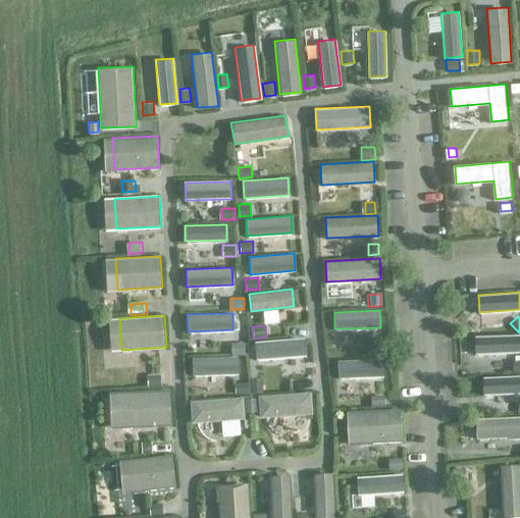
[(519,333),(474,337),(475,353),(519,351),(519,333)]
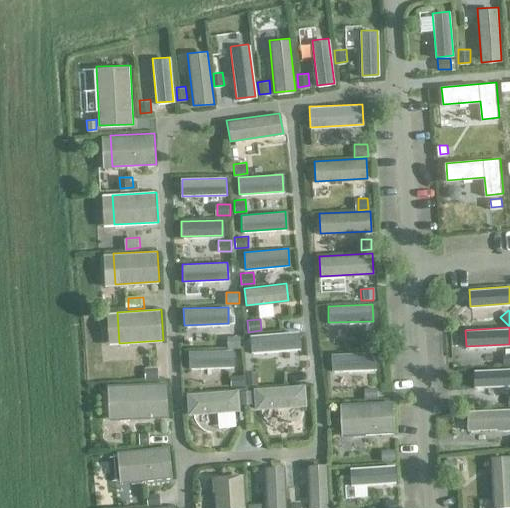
[(298,330),(249,335),(251,352),(299,348),(298,330)]
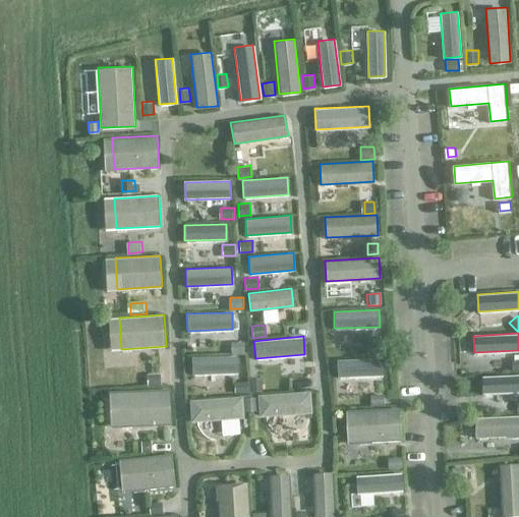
[(243,341),(230,342),(231,353),(244,352),(243,341)]
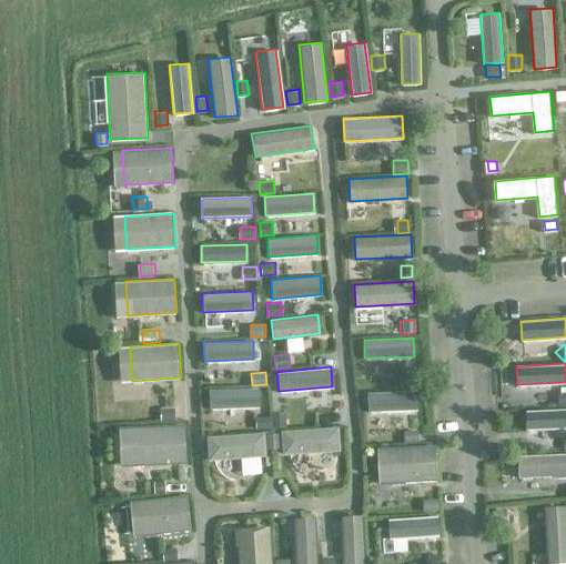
[(415,374),(401,375),(401,388),(415,388),(415,374)]
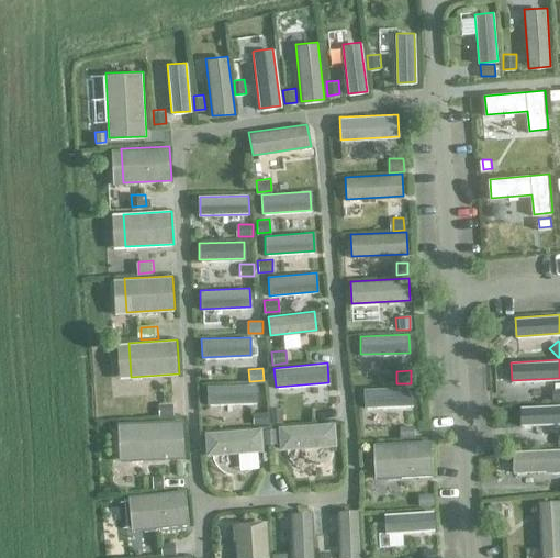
[(255,384),(206,386),(206,404),(255,403),(255,384)]
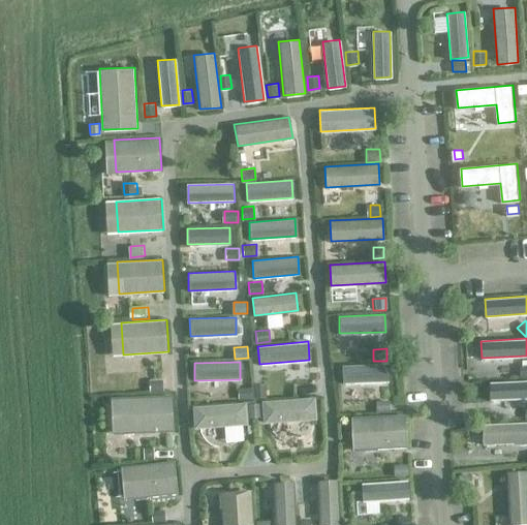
[(388,364),(342,365),(342,382),(345,381),(389,380),(388,364)]
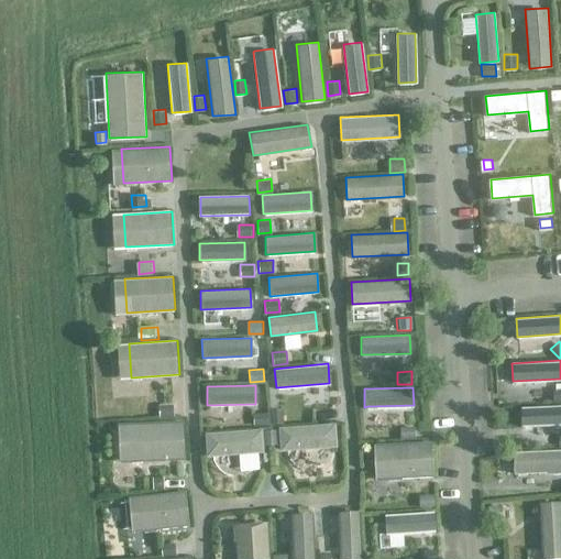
[(173,403),(158,404),(160,416),(174,415),(173,403)]
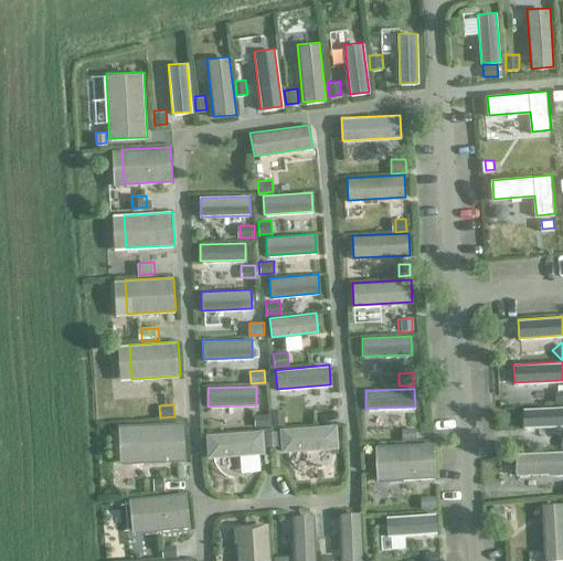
[(562,405),(523,409),(524,426),(562,424),(562,405)]
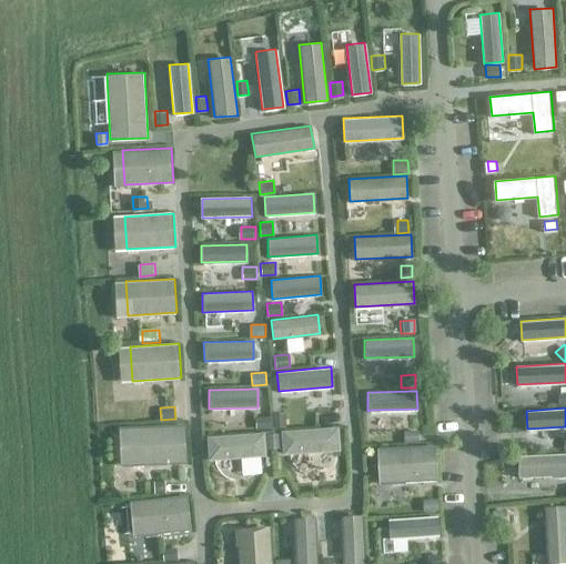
[(284,412),(272,413),(273,426),(285,425),(284,412)]
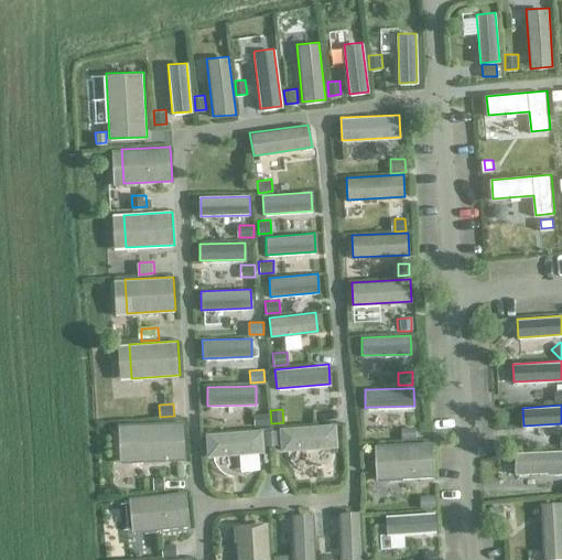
[(268,412),(254,413),(255,426),(268,424),(268,412)]
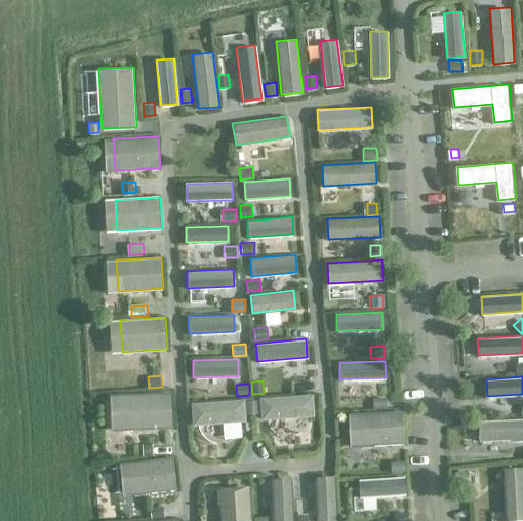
[(169,393),(124,395),(126,429),(171,427),(169,393)]
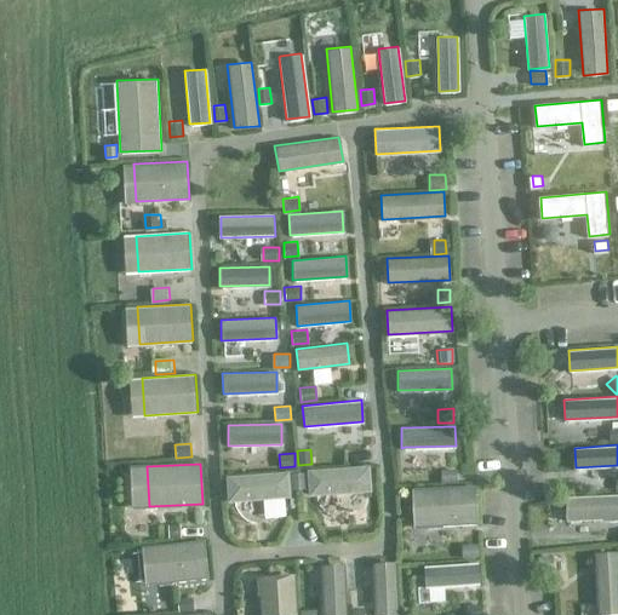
[(368,465),(307,470),(309,494),(371,490),(368,465)]
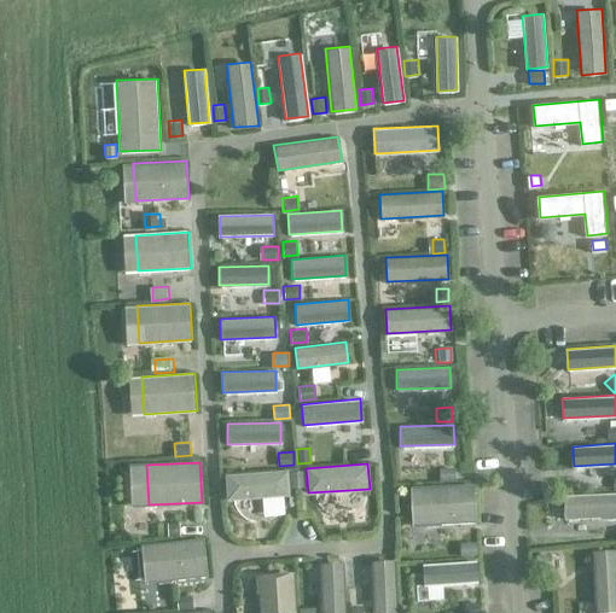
[(455,467),(440,467),(441,480),(455,479),(455,467)]
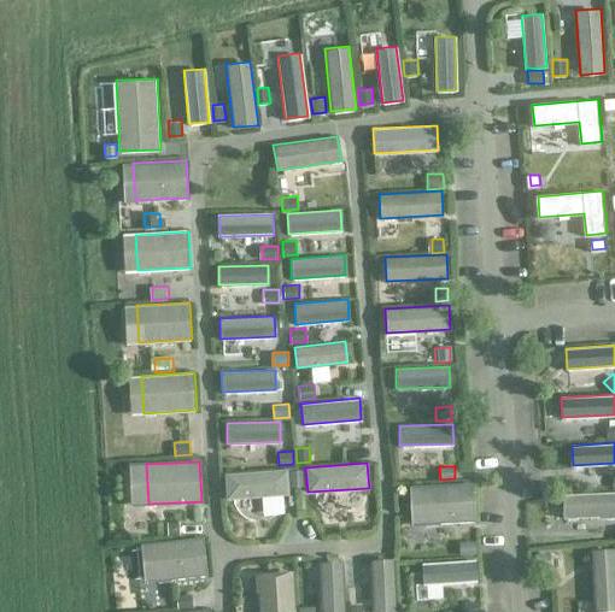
[(288,486),(305,484),(304,469),(287,470),(288,486)]
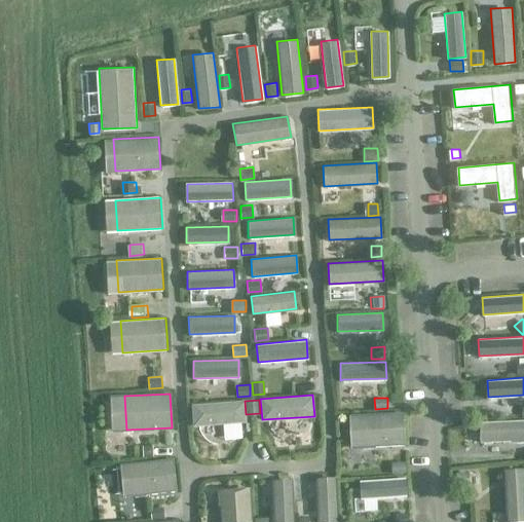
[(244,401),(191,404),(192,425),(246,421),(244,401)]
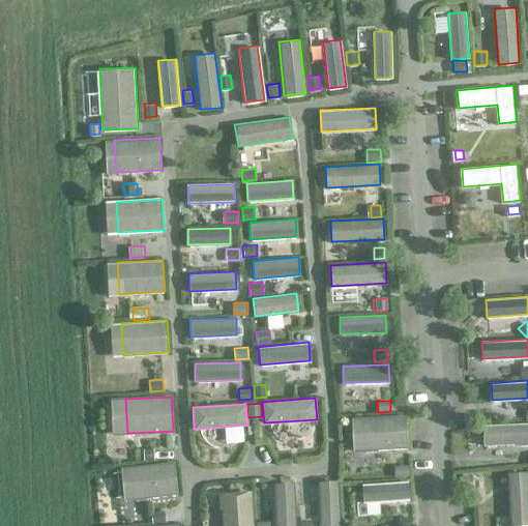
[(406,415),(360,417),(361,450),(407,447),(406,415)]
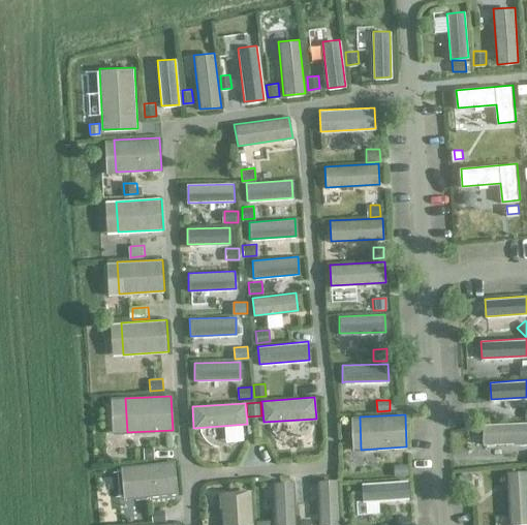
[(526,422),(482,424),(483,444),(526,441),(526,422)]
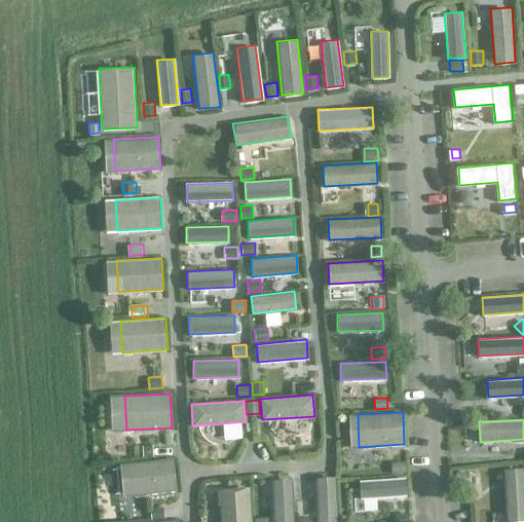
[(153,444),(144,444),(144,455),(154,455),(153,444)]
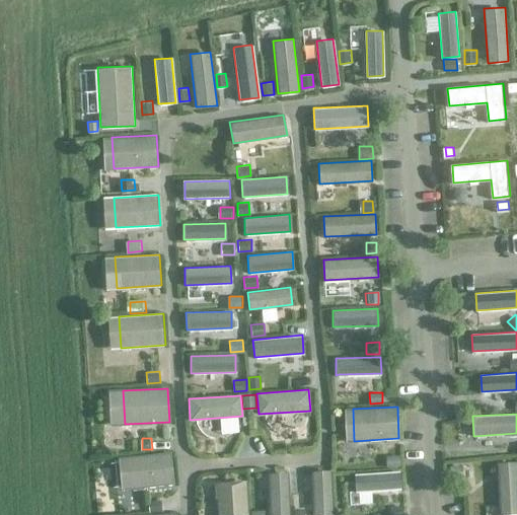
[(171,451),(128,455),(131,487),(175,483),(171,451)]
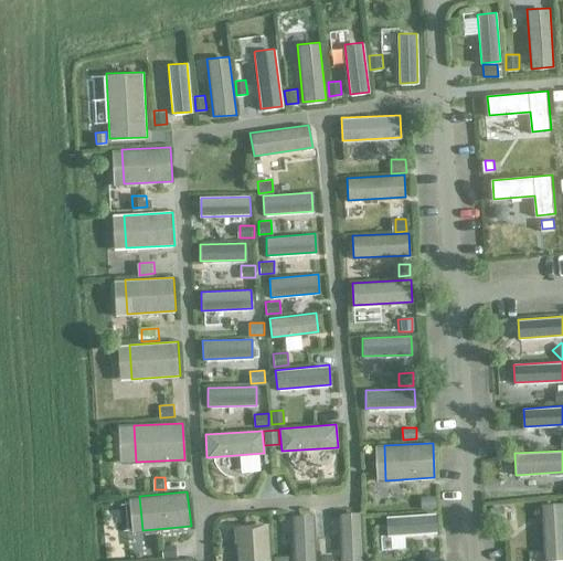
[(435,495),(421,496),(422,508),(435,507),(435,495)]
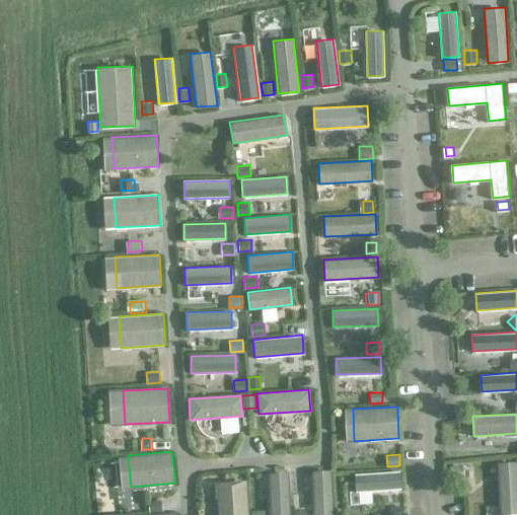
[(516,462),(498,463),(501,514),(516,513),(516,462)]
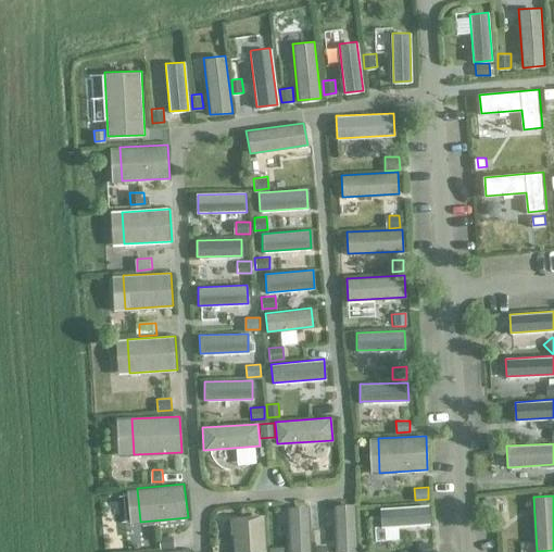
[(495,498),(485,499),(486,510),(496,510),(495,498)]
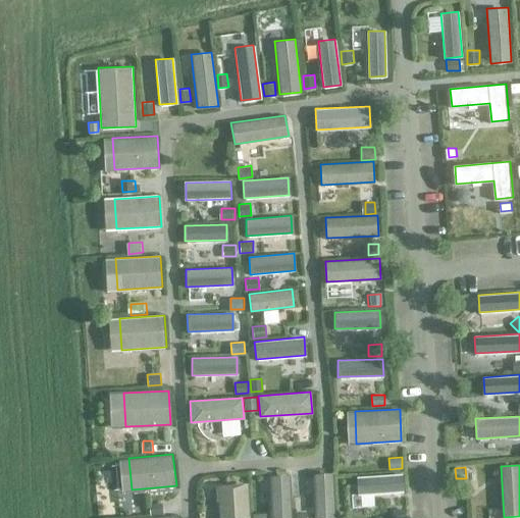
[(332,474),(314,474),(315,517),(334,517),(334,515),(332,474)]
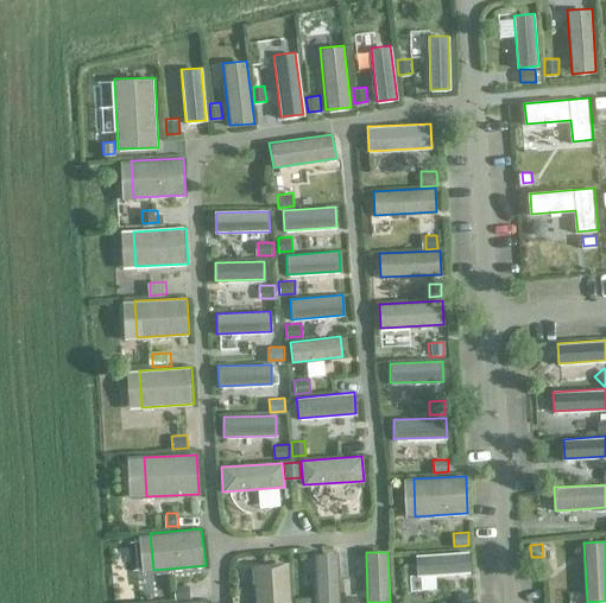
[(417,554),(417,556),(418,575),(471,571),(469,552),(417,554)]
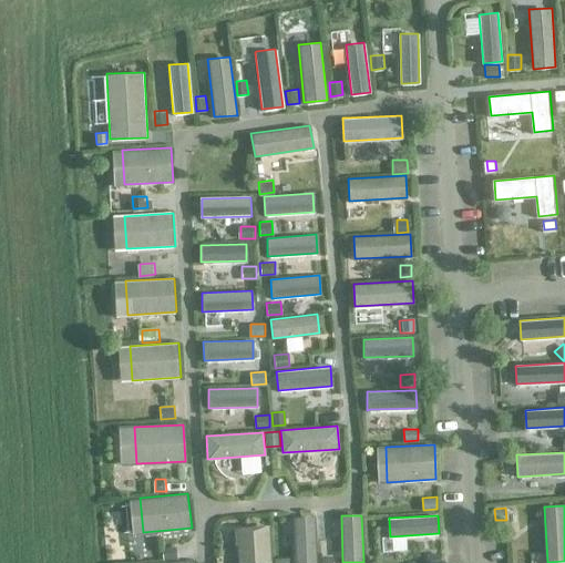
[(297,518),(293,518),(295,562),(316,562),(314,517),(297,518)]
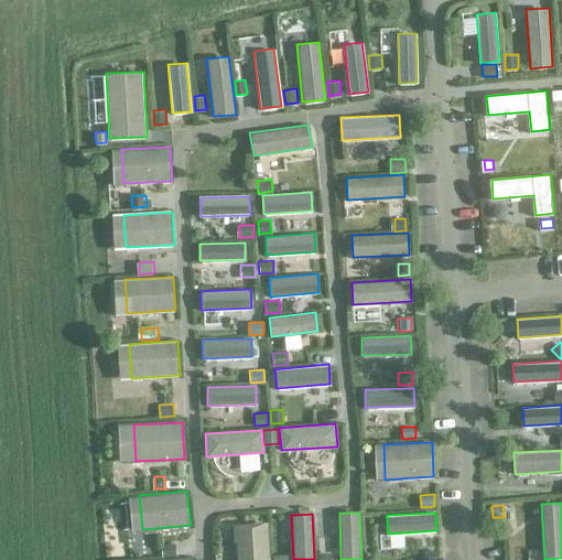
[(269,559),(268,524),(235,525),(236,559),(269,559)]
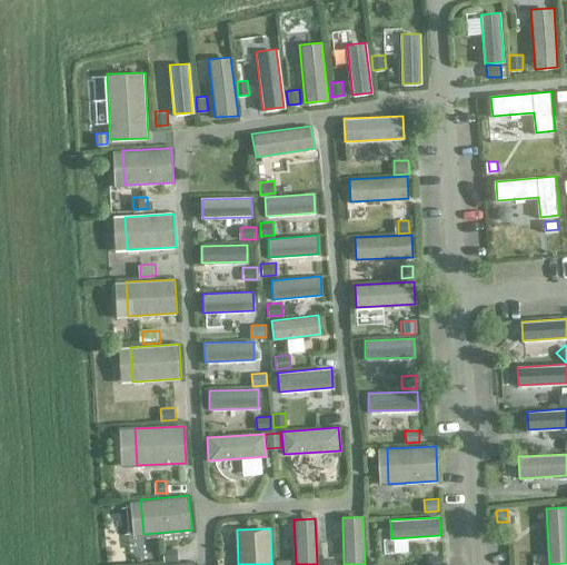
[(182,547),(168,548),(169,561),(183,559),(182,547)]
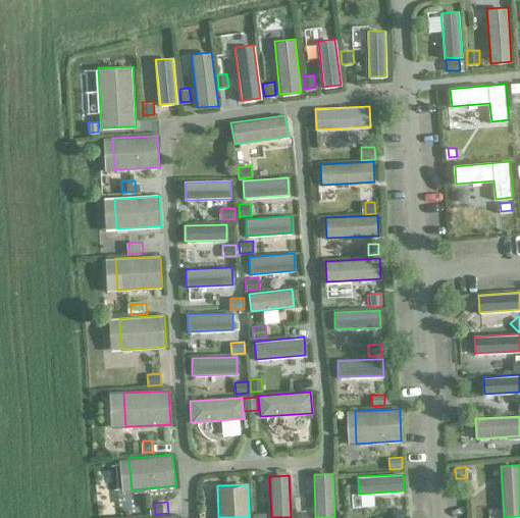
[(406,517),(406,509),(394,509),(394,517),(406,517)]
